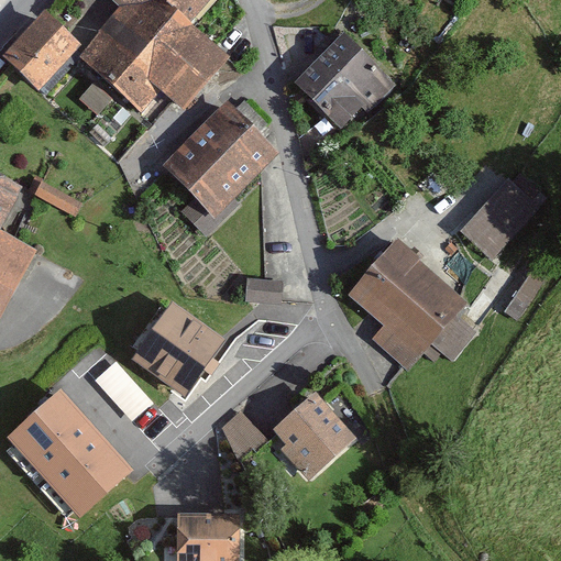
[(106,0),(116,8),(69,63),(135,119),(155,95),(176,112),(220,59),(185,29),(208,0),(106,0)]
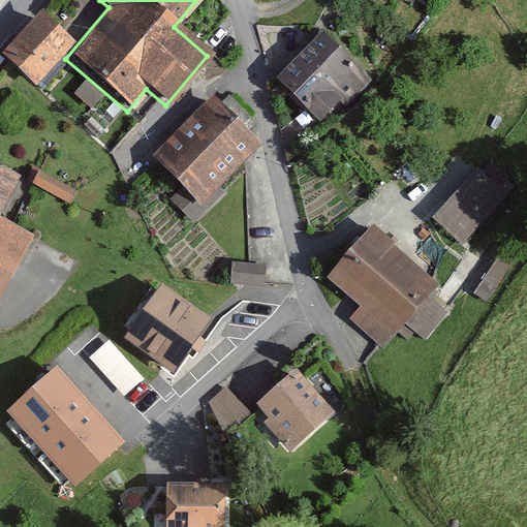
[(32,16),(0,55),(0,59),(31,85),(66,43),(32,16)]
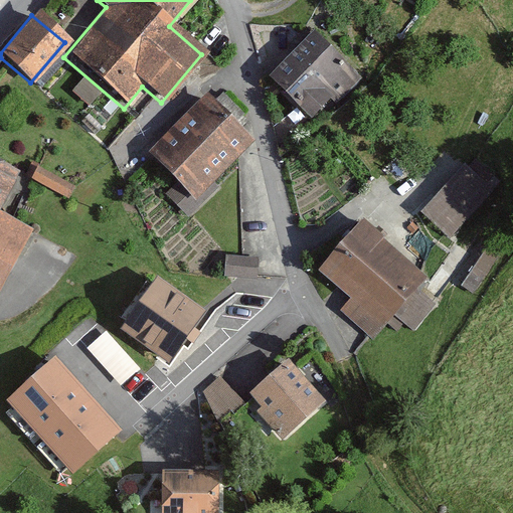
[(310,25),(264,78),(312,121),(333,97),(343,106),(368,76),(310,25)]
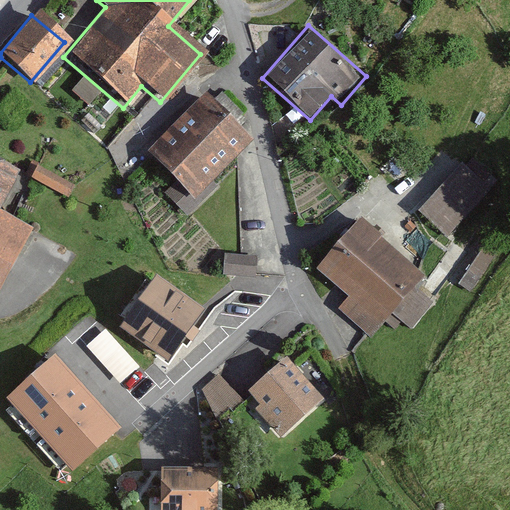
[(72,89),(88,104),(101,91),(85,76),(72,89)]
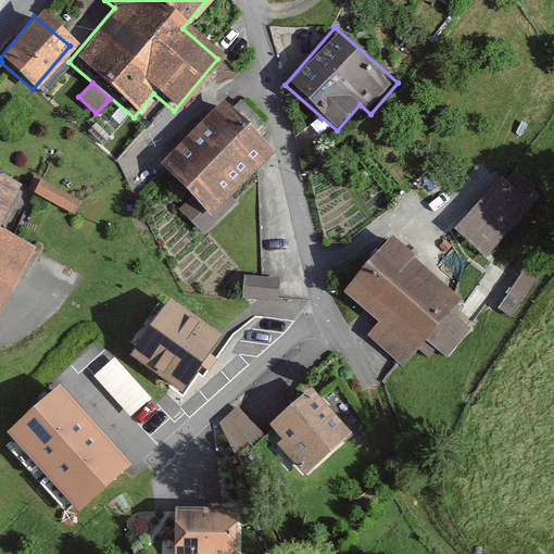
[(217,100),(153,166),(210,221),(274,154),(217,100)]
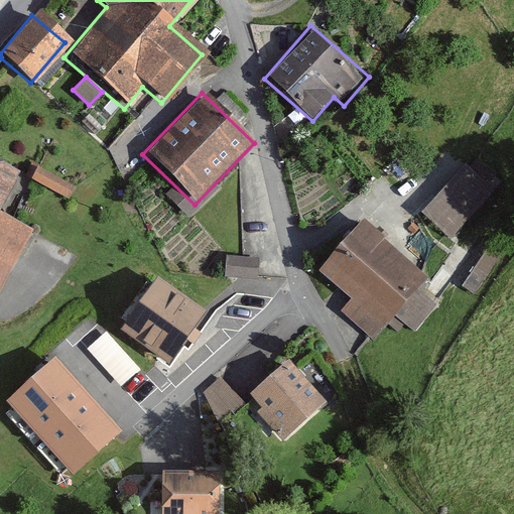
[(0,294),(30,231),(0,216),(0,203),(15,172),(0,165),(0,294)]
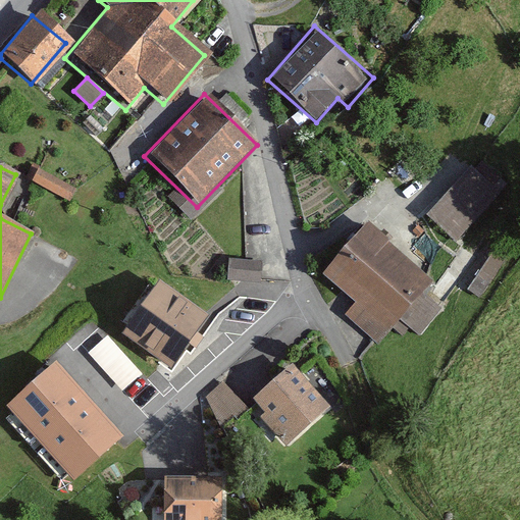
[(38,167),(31,180),(69,199),(75,186),(38,167)]
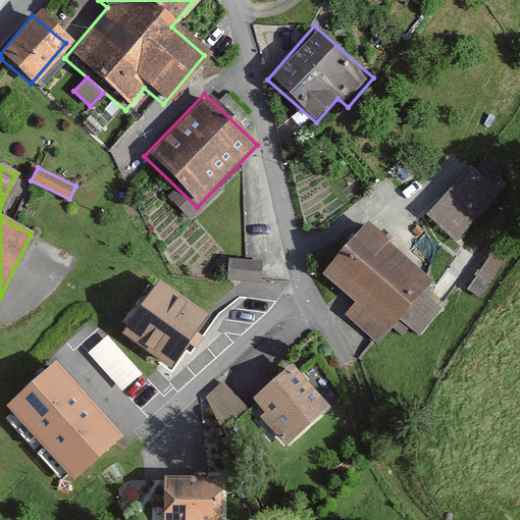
[(467,167),(422,221),(458,251),(503,196),(467,167)]
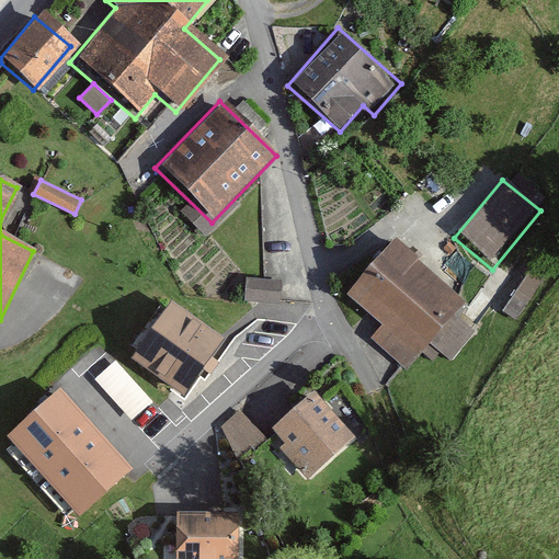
[(389,241),(345,296),(421,357),(428,348),(454,317),(466,303),(389,241)]
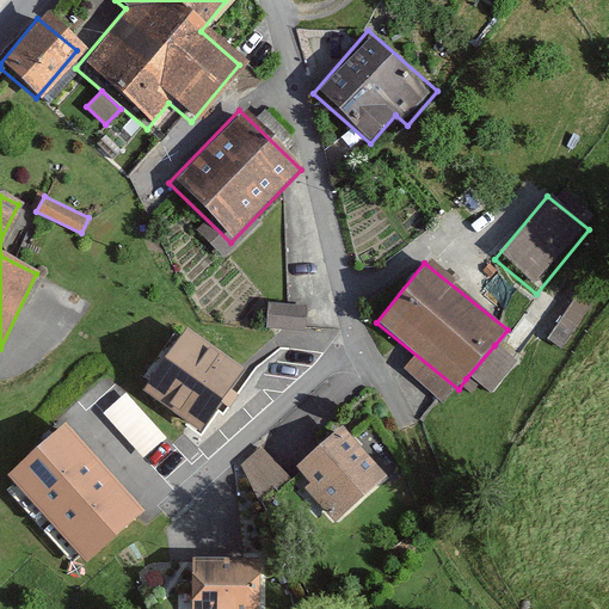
[(563,348),(589,306),(574,297),(548,338),(563,348)]
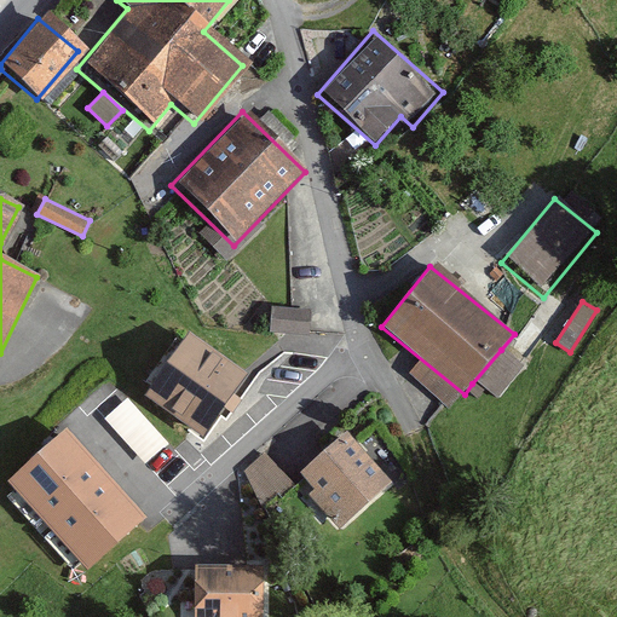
[(309,333),(310,307),(272,305),(270,330),(309,333)]
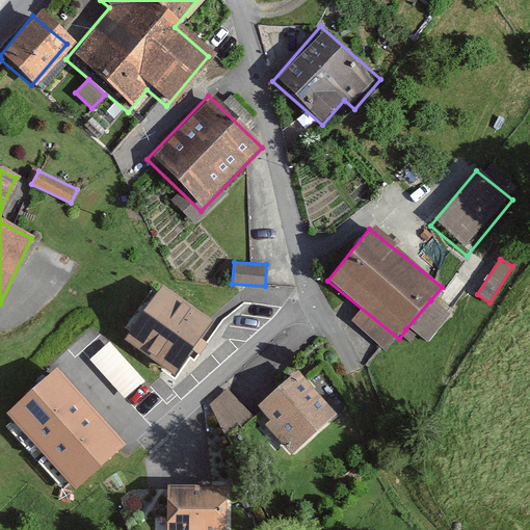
[(210,322),(159,288),(123,341),(174,376),(210,322)]
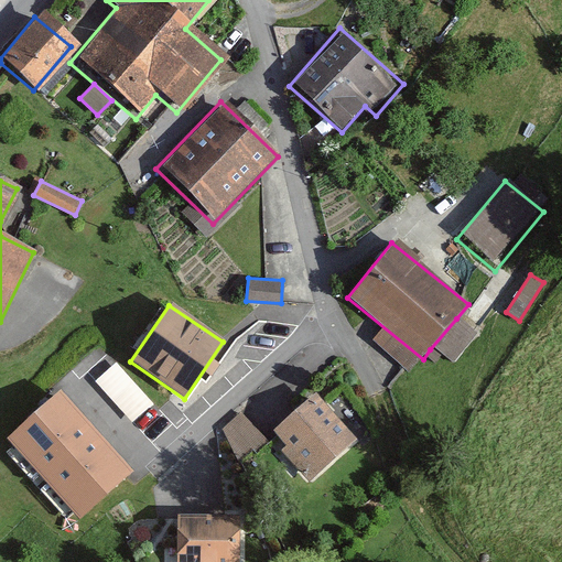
[(476,335),(456,319),(430,349),(451,366),(476,335)]
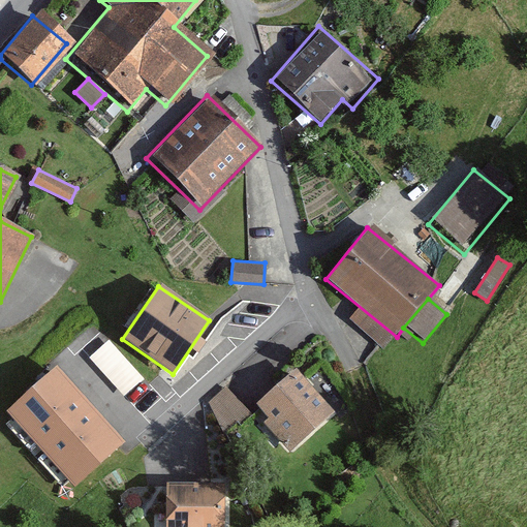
[(124,396),(144,377),(109,338),(88,355),(124,396)]
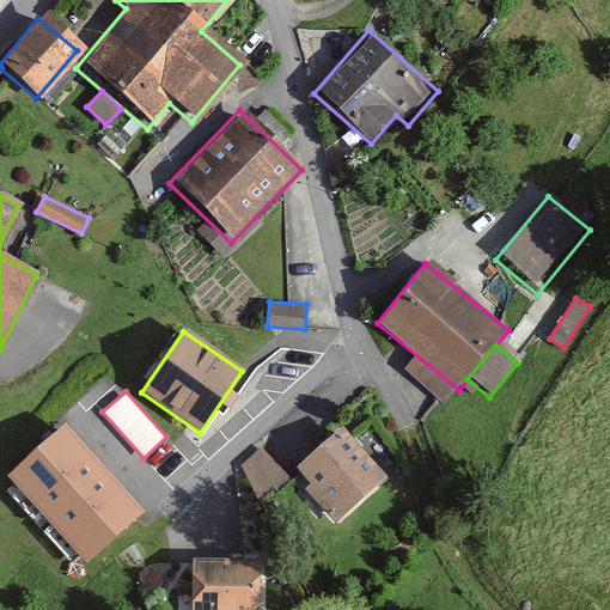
[(339,427),(292,468),(342,524),(388,483),(339,427)]
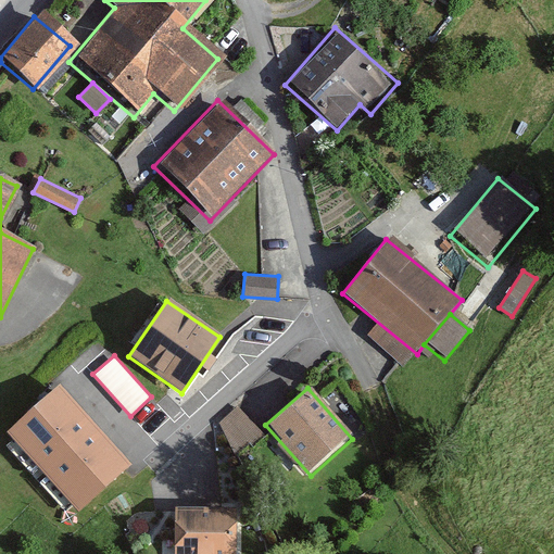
[(128,467),(57,389),(5,433),(77,513),(128,467)]
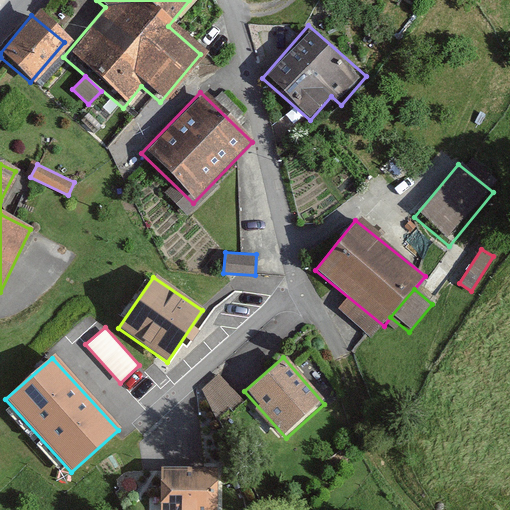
[(199,385),(214,414),(238,401),(223,372),(199,385)]
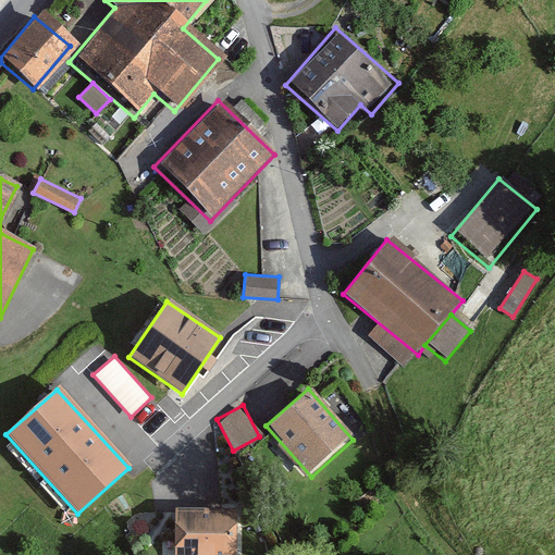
[(231,554),(232,512),(165,513),(164,554),(231,554)]
